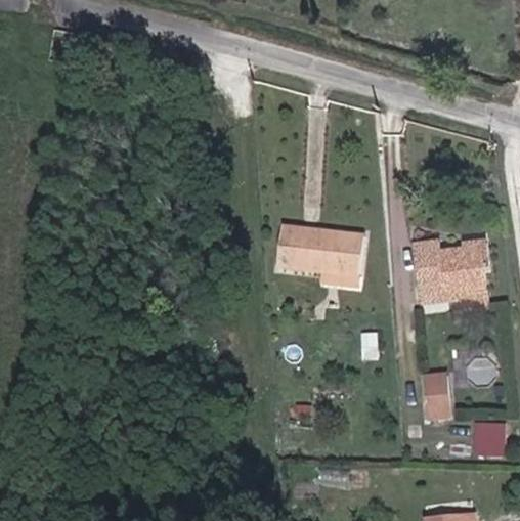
[(275,265),(319,270),(318,281),(356,287),(362,233),(280,223),(275,265)]
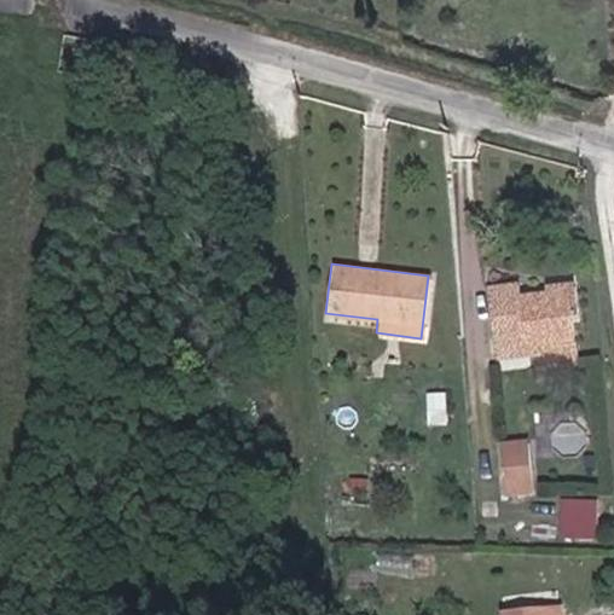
[(545,290),(517,294),(516,282),(486,284),(493,358),(540,353),(542,364),(574,360),(571,320),(578,320),(573,282),(545,285),(545,290)]
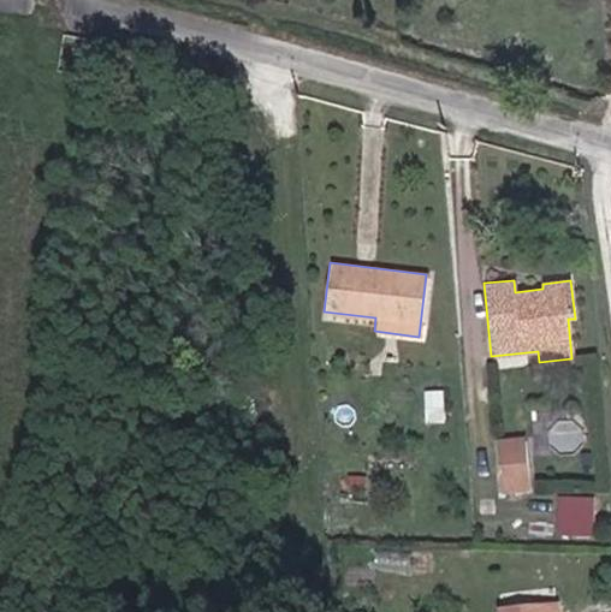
[(500,489),(527,487),(523,435),(496,438),(500,489)]
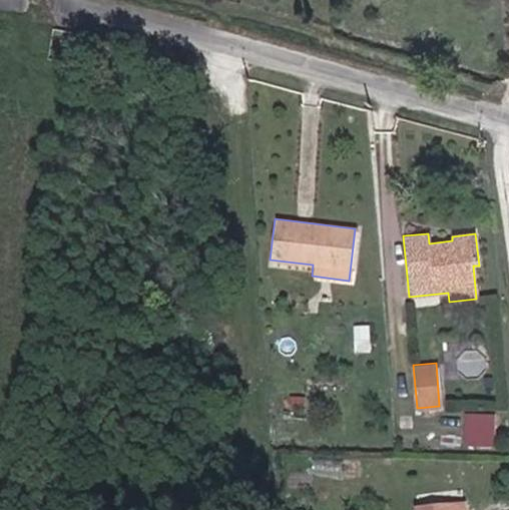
[(495,409),(465,409),(464,442),(495,442),(495,409)]
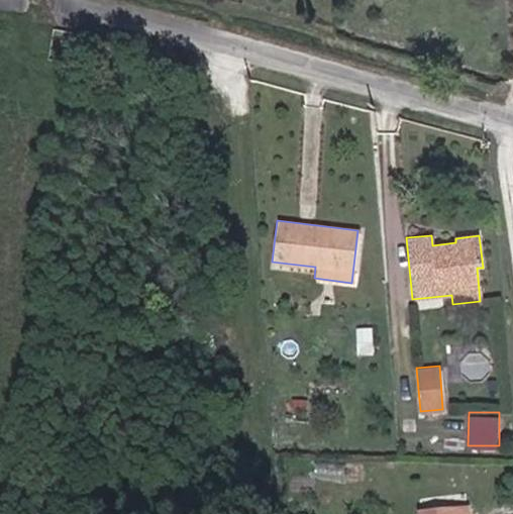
[(467,513),(467,504),(415,510),(415,513),(467,513)]
